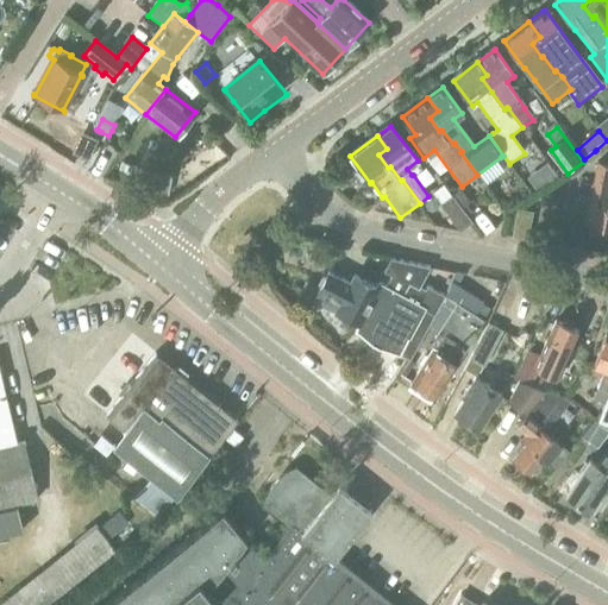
[(584,159),(584,161),(585,162),(589,166),(594,162),(607,151),(607,168),(599,166),(588,221),(593,222),(595,222),(594,226),(607,228),(607,140),(596,150),(595,151),(584,159)]
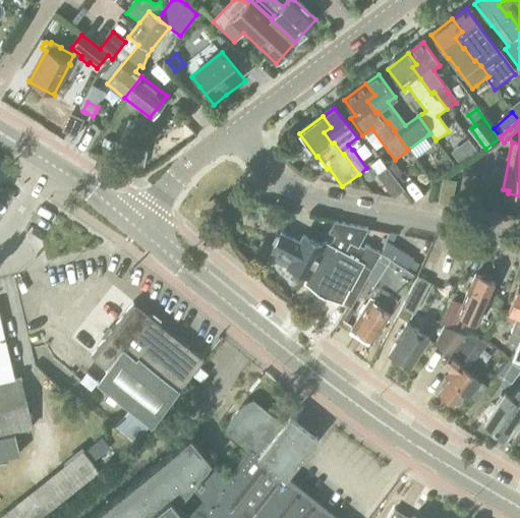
[(468,141),(463,146),(471,157),(476,153),(468,141)]
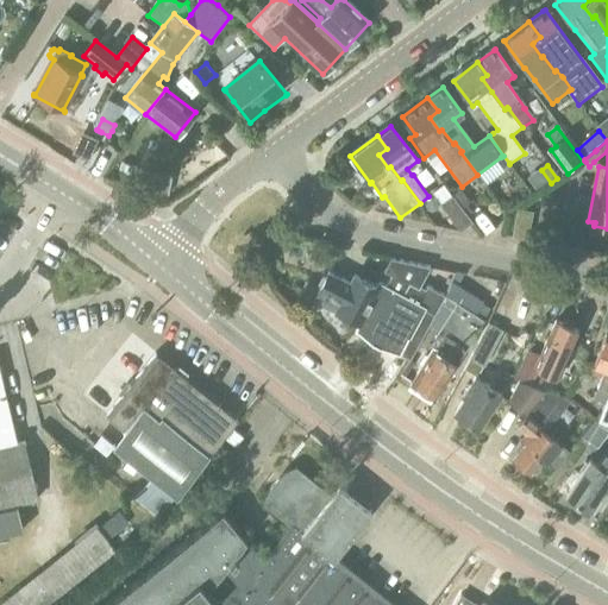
[(439,207),(459,234),(471,225),(451,199),(439,207)]
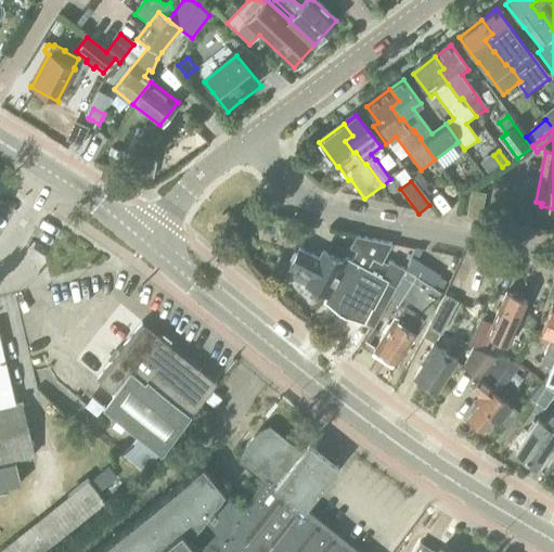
[(357,239),(351,249),(357,252),(358,253),(352,264),(368,271),(374,259),(382,264),(391,246),(357,239)]
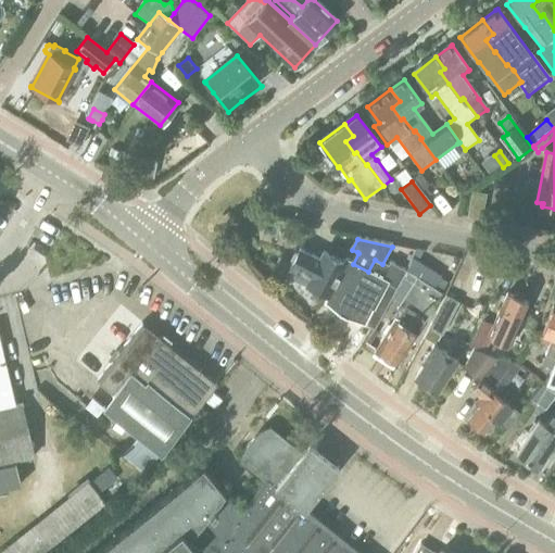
[(292,265),(287,276),(327,298),(344,263),(324,252),(319,260),(300,250),(298,254),(293,255),(291,261),(292,265)]
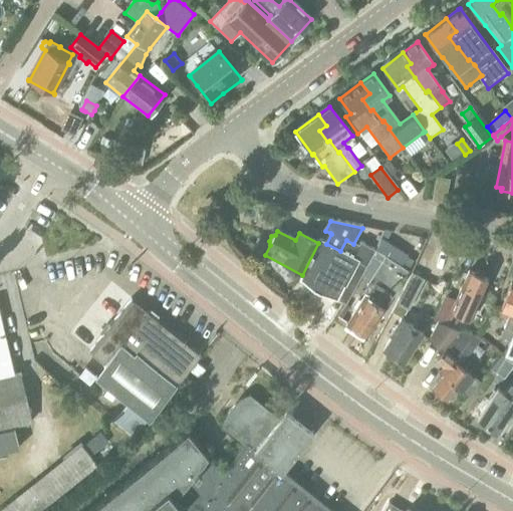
[(302,275),(300,280),(313,291),(320,295),(330,298),(335,298),(338,300),(344,287),(353,292),(363,274),(375,251),(360,243),(358,247),(353,244),(346,240),(340,251),(326,244),(325,243),(320,240),(318,243),(302,275)]
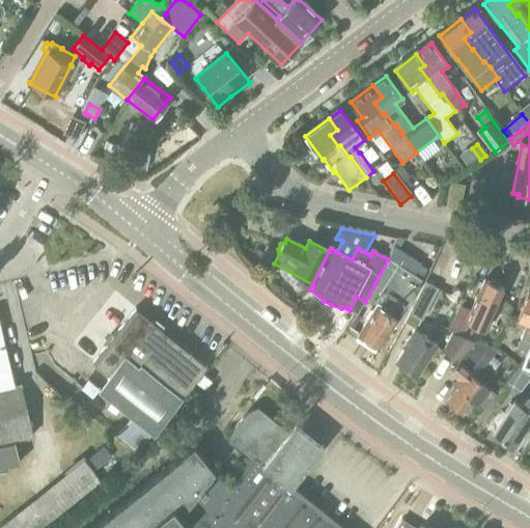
[(385,297),(360,333),(361,334),(381,346),(398,320),(397,320),(416,292),(415,290),(421,280),(415,276),(421,266),(401,252),(395,249),(394,248),(388,259),(375,283),(384,288),(380,294),(385,297)]
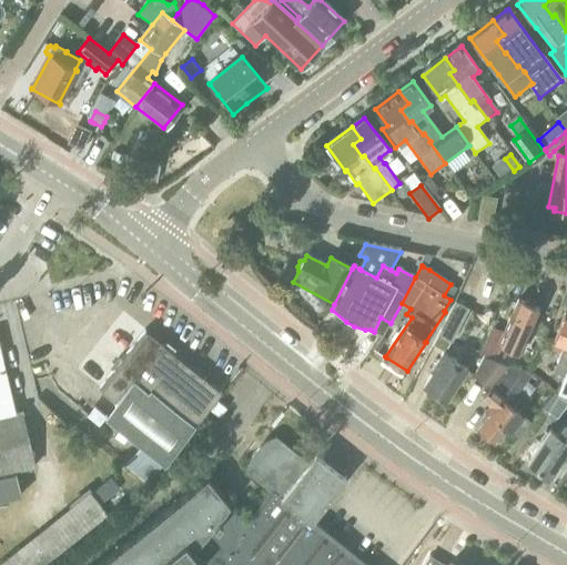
[(490,335),(482,355),(495,361),(503,345),(517,352),(520,346),(523,347),(539,311),(535,308),(534,305),(528,303),(526,304),(519,301),(505,333),(494,328),(490,335)]
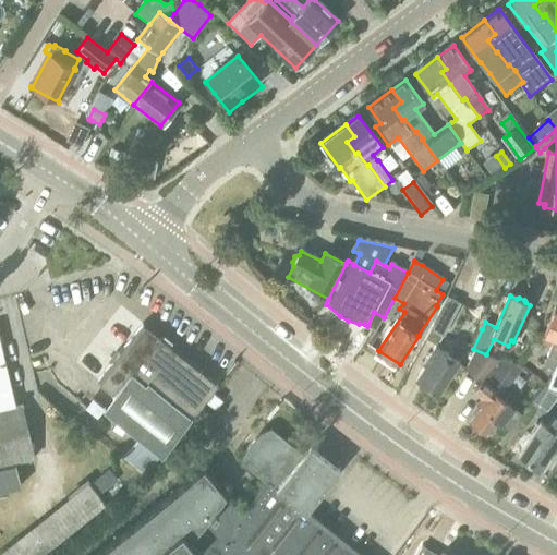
[(443,338),(459,305),(446,299),(430,330),(443,338)]
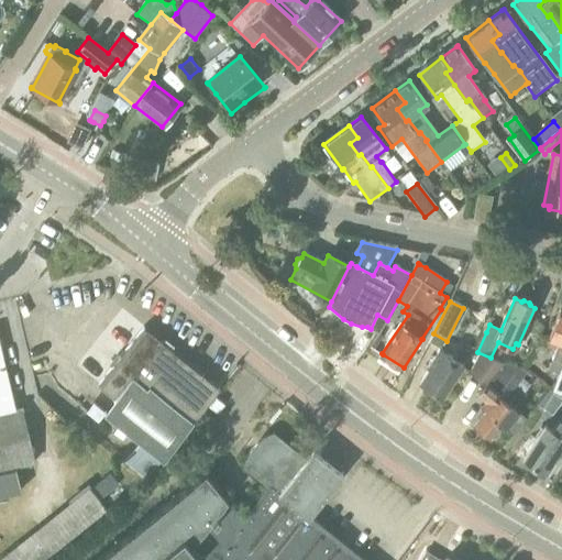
[(558,376),(561,369),(561,309),(549,340),(559,344),(553,360),(549,372),(558,376)]
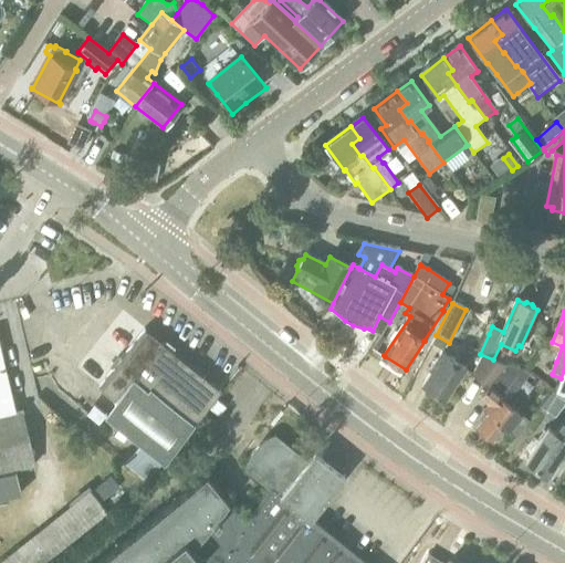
[(164,465),(221,393),(145,331),(100,387),(117,402),(106,415),(104,417),(142,447),(125,468),(147,486),(164,465)]
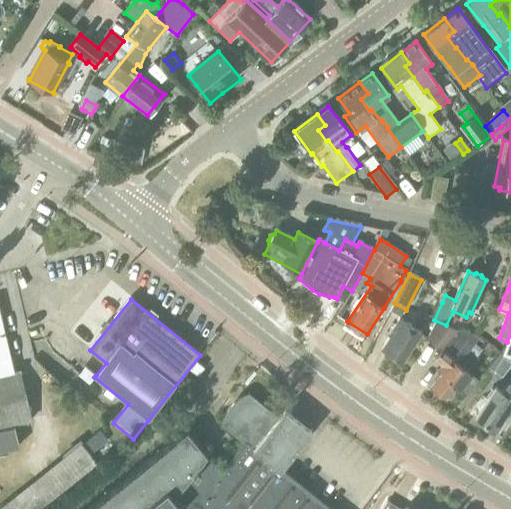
[(0,368),(12,365),(0,315),(0,368)]
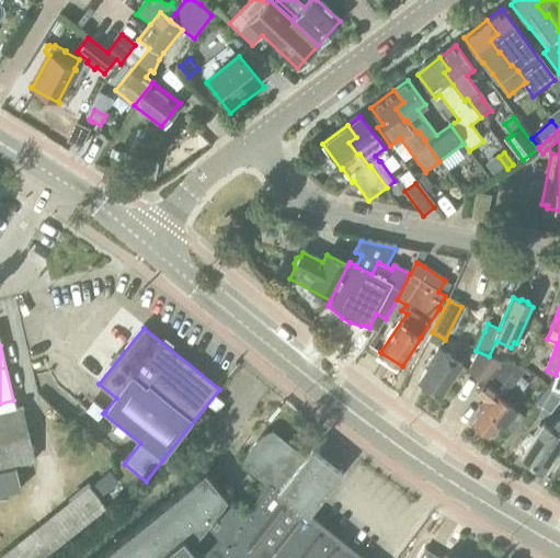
[(441,398),(463,366),(438,350),(426,367),(429,368),(419,383),(441,398)]
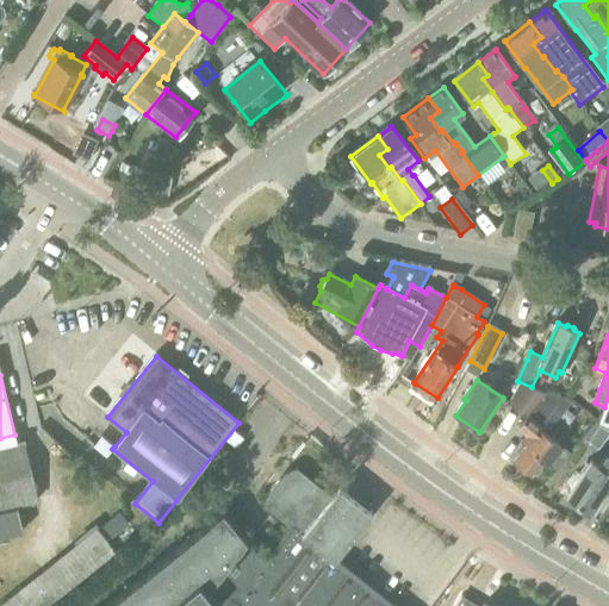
[(548,393),(547,394),(521,385),(510,404),(528,418),(519,430),(530,439),(514,461),(530,475),(544,458),(557,468),(569,455),(559,448),(560,447),(551,438),(558,430),(553,426),(573,404),(569,400),(551,394),(548,393)]
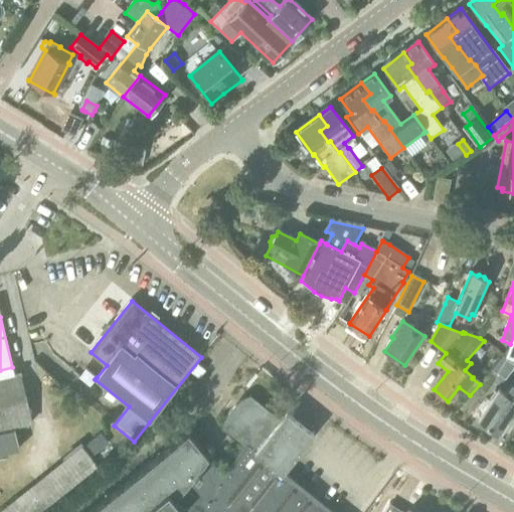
[(201,378),(207,370),(200,363),(193,371),(201,378)]
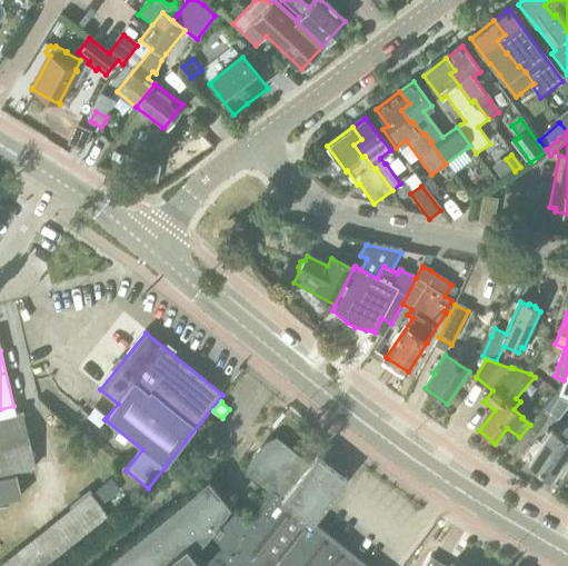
[(88,416),(100,426),(105,419),(107,417),(95,407),(88,416)]
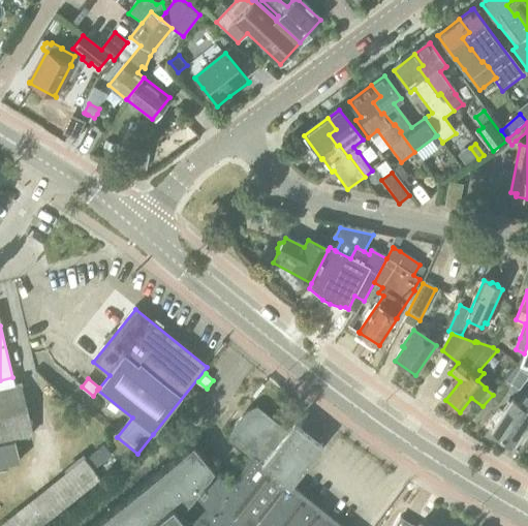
[(24,384),(0,390),(0,442),(36,434),(24,384)]
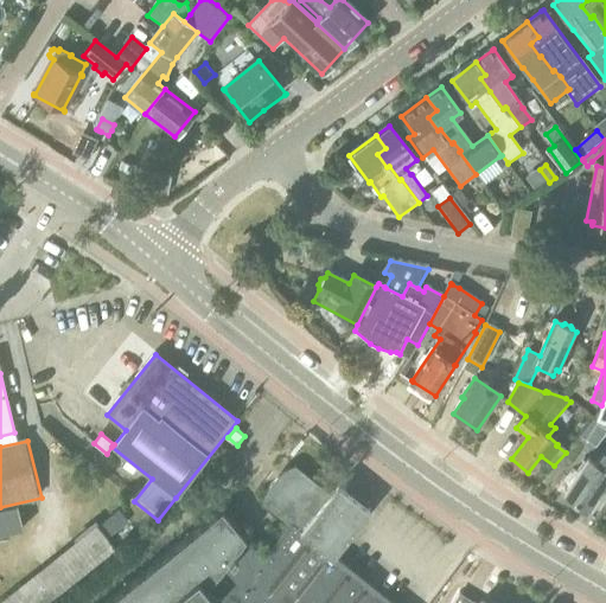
[(586,459),(563,495),(586,510),(605,479),(605,454),(601,453),(594,464),(586,459)]
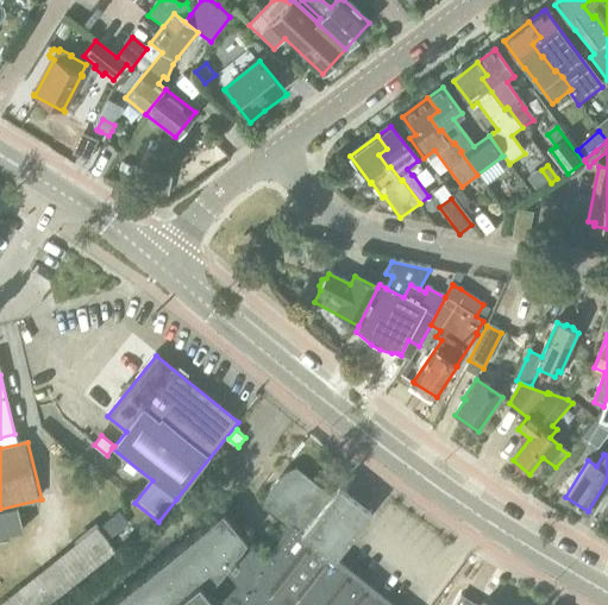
[(259,568),(232,602),(234,603),(237,604),(295,604),(333,556),(337,559),(358,533),(365,524),(332,498),(299,471),(299,470),(292,473),(284,478),(279,484),(274,491),(270,498),(268,506),(269,506),(269,505),(290,523),(286,529),(289,531),(259,568)]
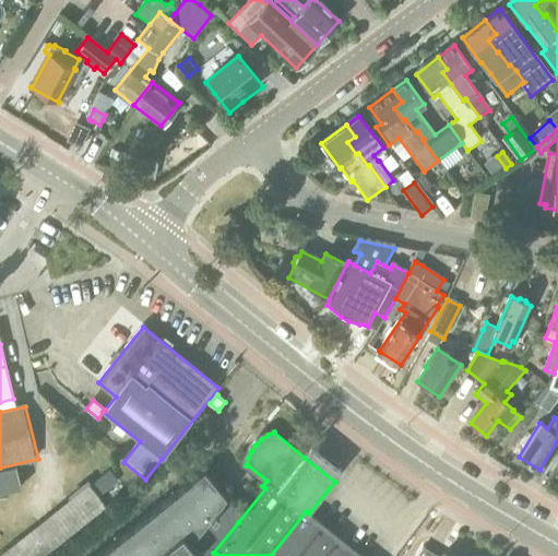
[(0,493),(21,488),(15,468),(0,470),(0,493)]
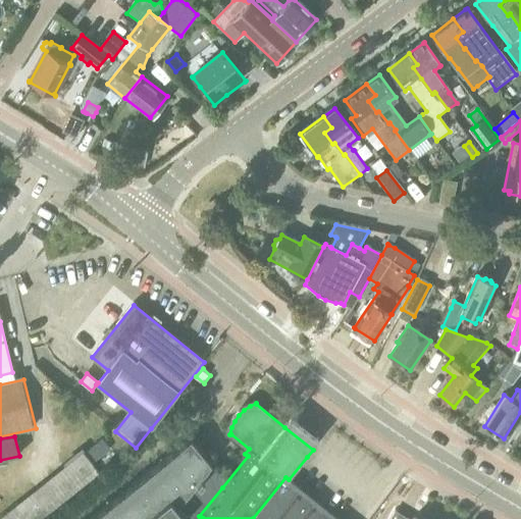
[(191,438),(91,518),(184,518),(193,512),(199,516),(222,487),(204,472),(210,465),(211,464),(191,438)]
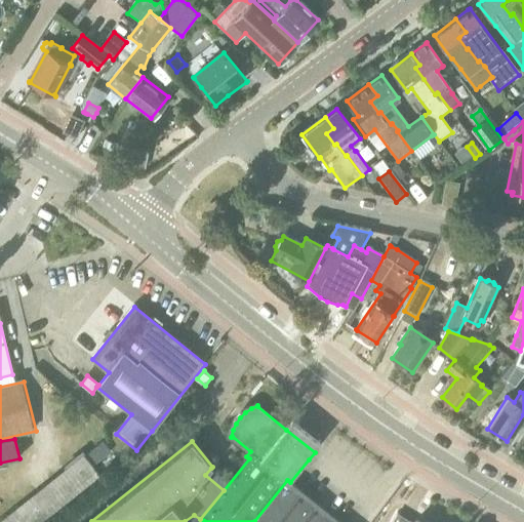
[(97,470),(114,456),(104,443),(87,456),(97,470)]
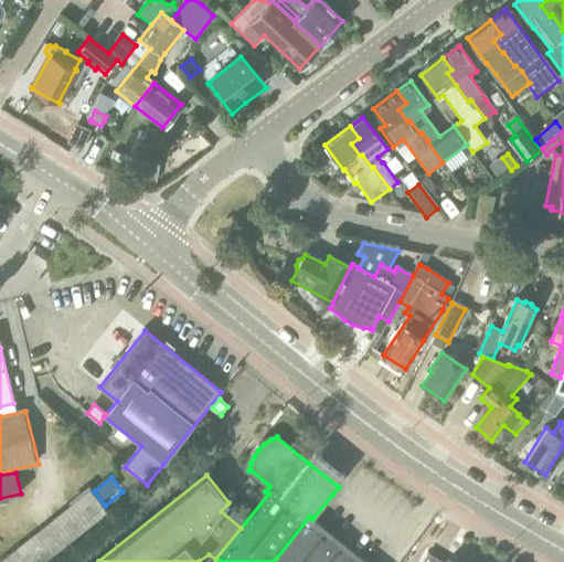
[(309,517),(274,561),(363,561),(312,519),(309,517)]
